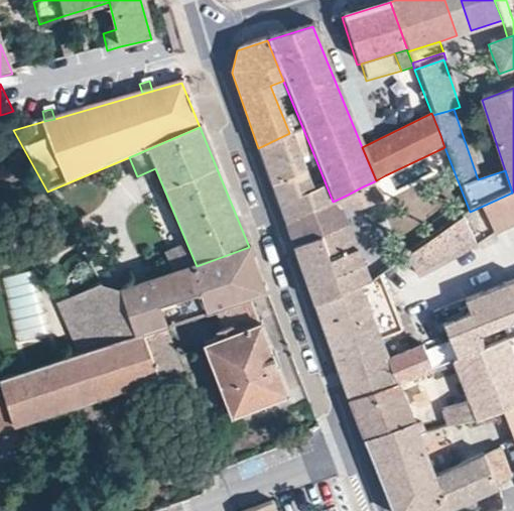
[(333,202),(327,186),(312,190),(299,157),(312,151),(302,127),(289,133),(258,148),(263,162),(285,222),(313,210),(324,206),(328,204),(333,202)]
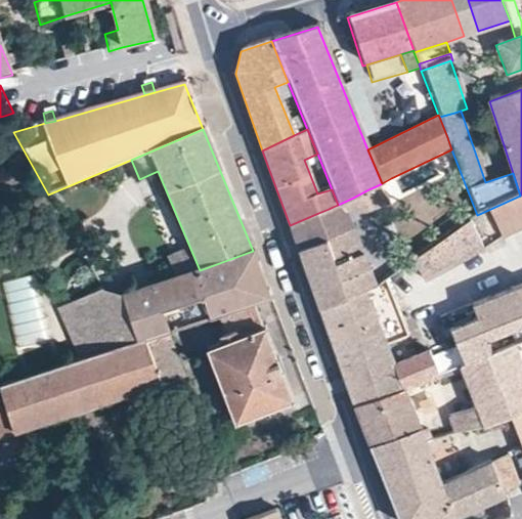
[(353,198),(338,205),(333,207),(329,209),(318,213),(290,225),(303,263),(319,310),(355,296),(363,293),(368,291),(374,288),(365,267),(364,264),(344,212),(364,212),(387,204),(376,186),(368,189),(353,198)]
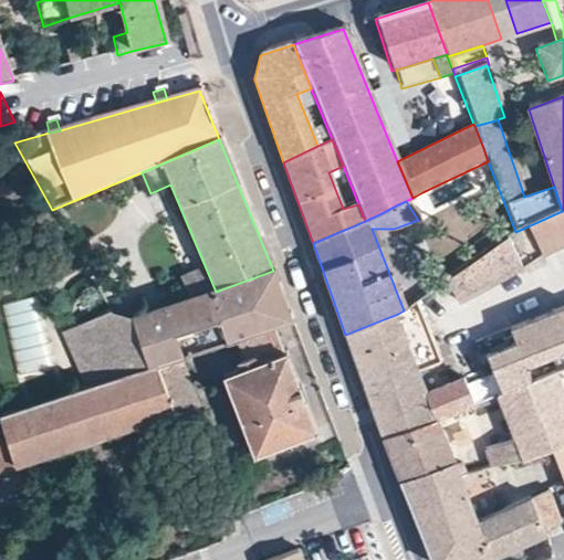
[(563,246),(563,209),(562,211),(525,228),(540,259),(563,246)]
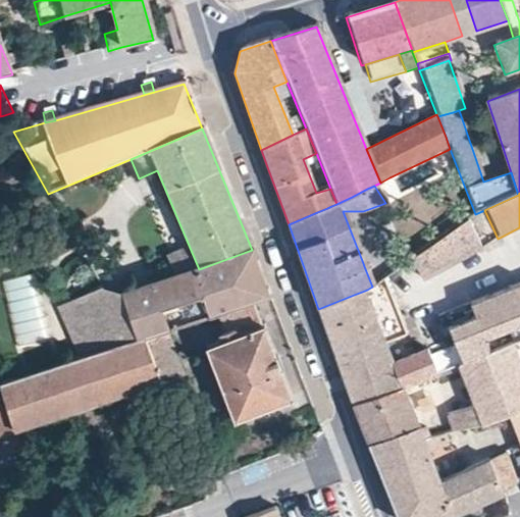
[(480,250),(466,220),(409,261),(420,281),(480,250)]
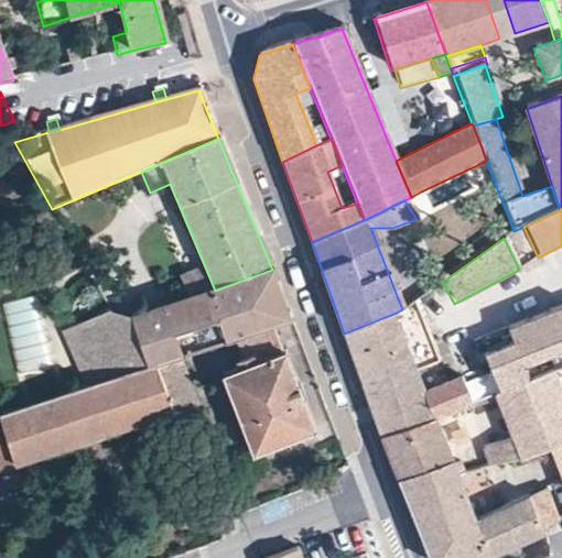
[(234,340),(270,328),(289,323),(273,282),(276,280),(272,270),(215,291),(131,318),(147,368),(177,358),(234,340)]
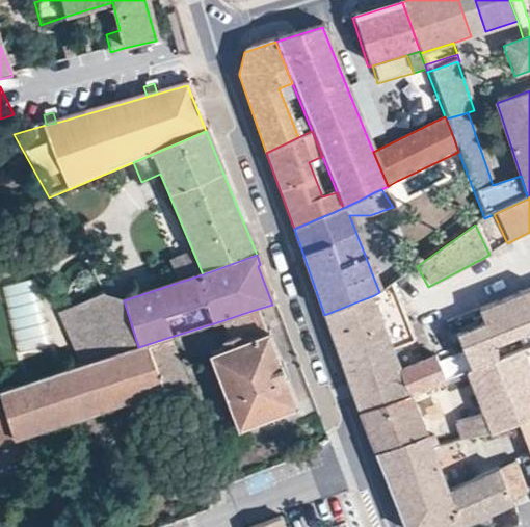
[(441,375),(434,361),(432,357),(398,372),(390,351),(414,342),(391,285),(379,292),(374,295),(369,297),(361,300),(324,315),(333,339),(359,414),(408,397),(444,383),(441,375)]
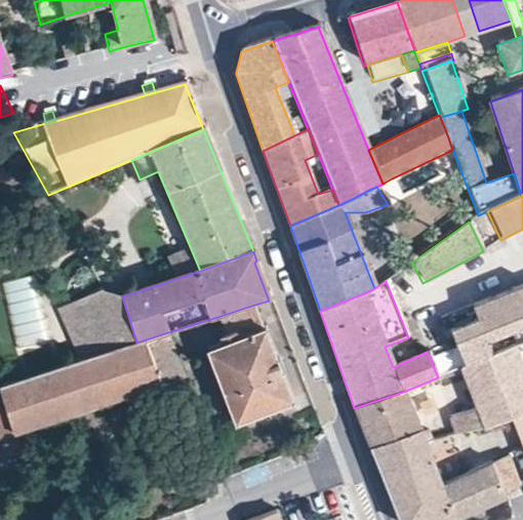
[(522,286),(510,292),(515,306),(511,308),(513,315),(510,316),(515,331),(522,327),(522,286)]
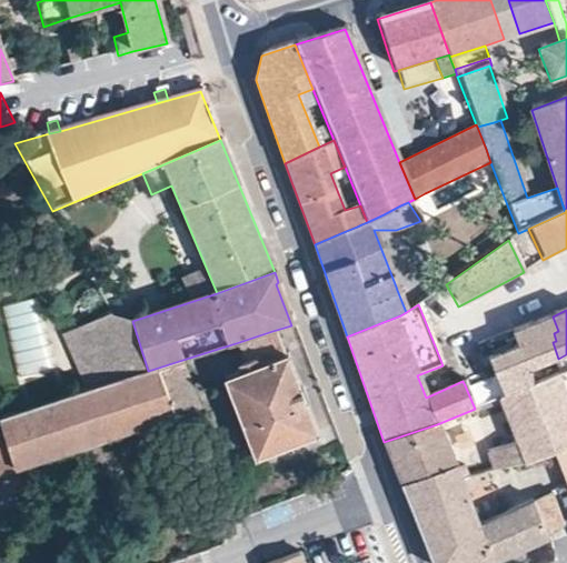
[(76,330),(100,388),(148,371),(132,321),(108,314),(107,314),(76,330)]
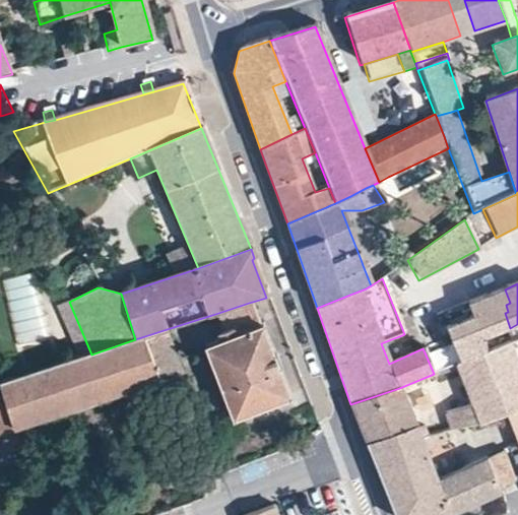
[(505,290),(483,297),(490,311),(494,309),(497,316),(500,315),(506,330),(510,328),(505,313),(508,312),(506,305),(510,303),(505,290)]
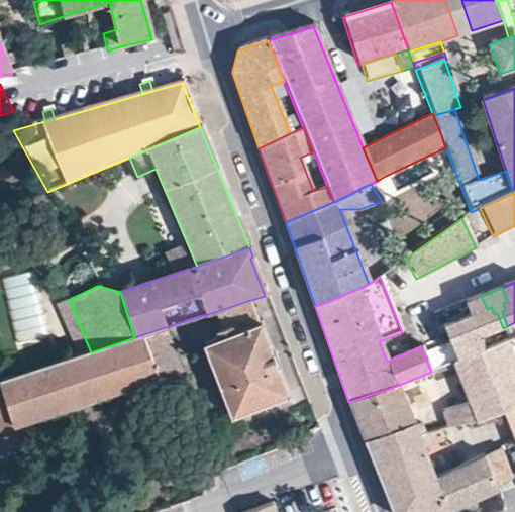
[(487,309),(481,295),(437,312),(442,326),(455,360),(475,352),(484,348),(479,336),(503,328),(497,313),(494,314),(491,307),(487,309)]
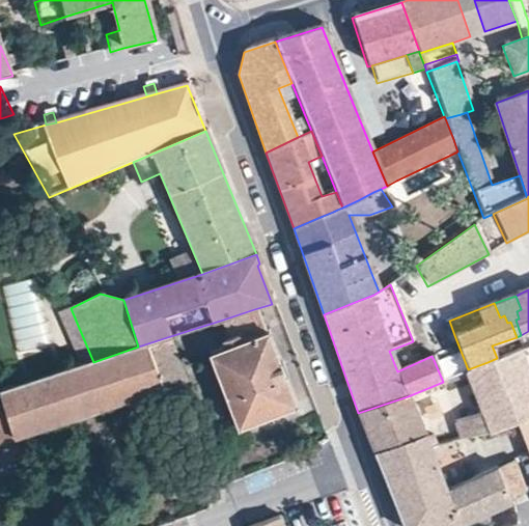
[(57,315),(78,366),(93,362),(71,308),(57,315)]
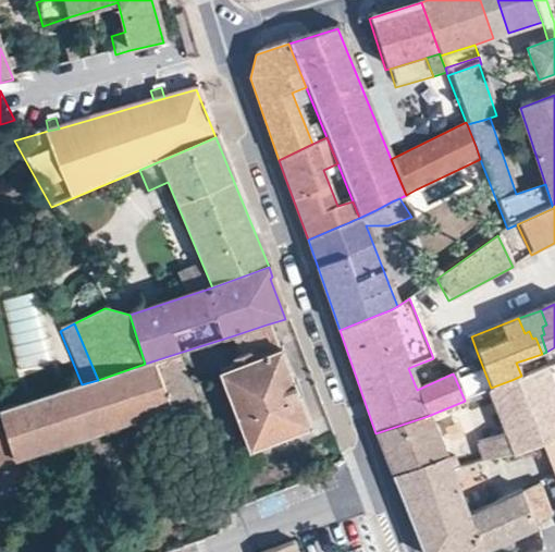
[(267,324),(231,336),(241,366),(220,373),(248,451),(309,427),(280,352),(278,352),(267,324)]
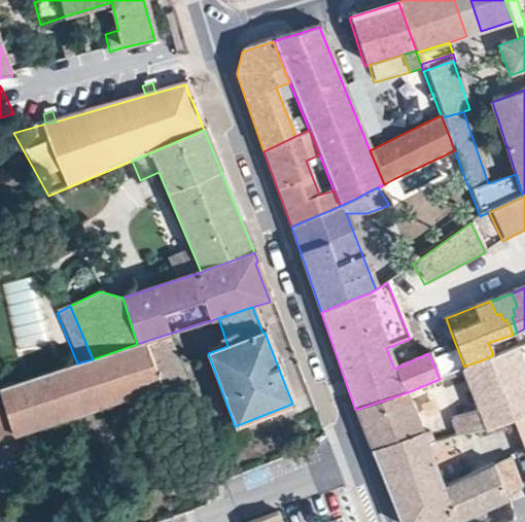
[(445,335),(451,333),(446,318),(440,320),(445,335)]
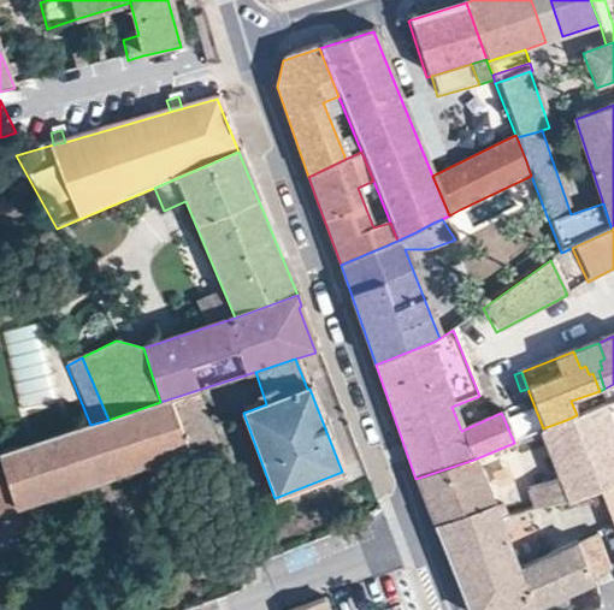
[(108,420),(90,425),(0,454),(0,514),(213,443),(194,391),(160,402),(108,420)]
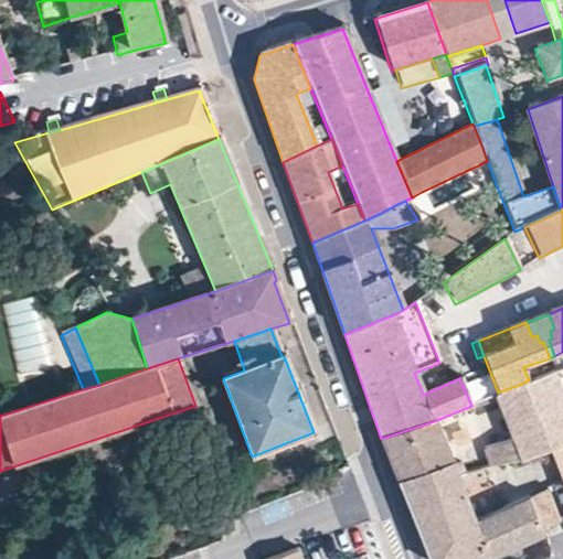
[(519,385),(498,393),(494,395),(495,396),(512,441),(481,452),(487,469),(499,466),(519,461),(548,449),(562,441),(562,401),(561,396),(555,384),(562,380),(562,367),(529,380),(519,385)]
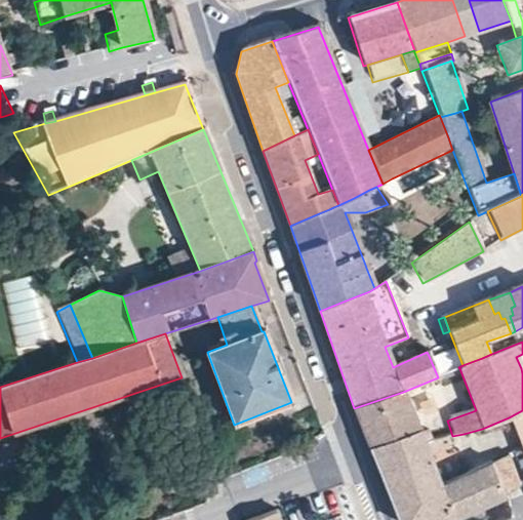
[(435,353),(429,356),(435,370),(441,367),(435,353)]
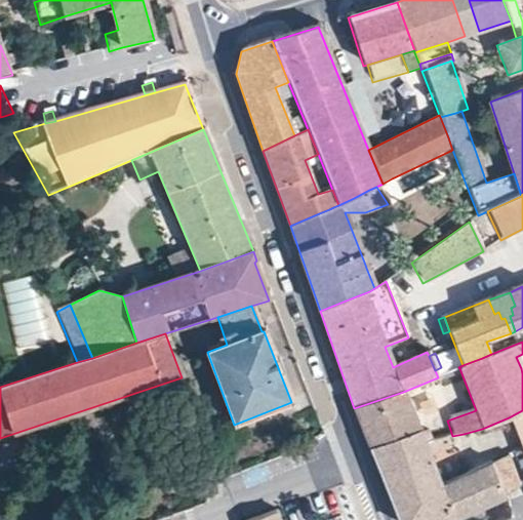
[(369,447),(419,430),(403,392),(354,408),(369,447)]
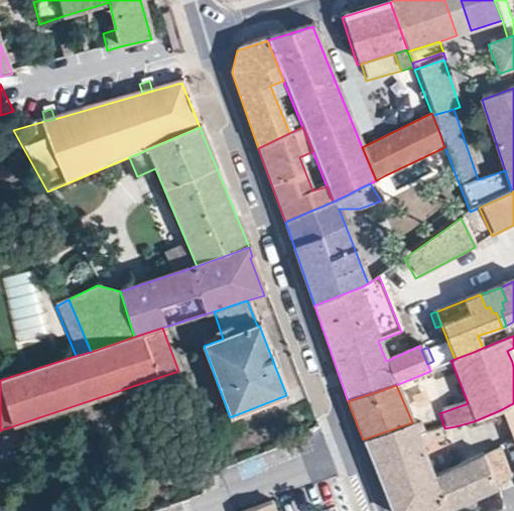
[(513,403),(500,410),(513,444),(513,403)]
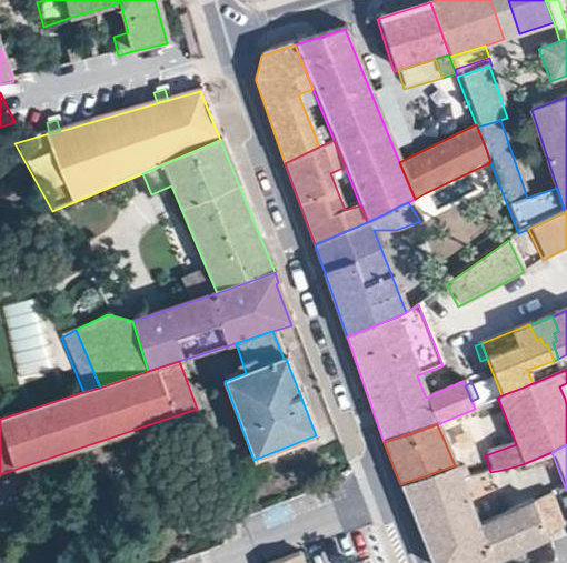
[(489,562),(477,528),(460,480),(455,465),(400,484),(403,489),(431,562),(489,562)]
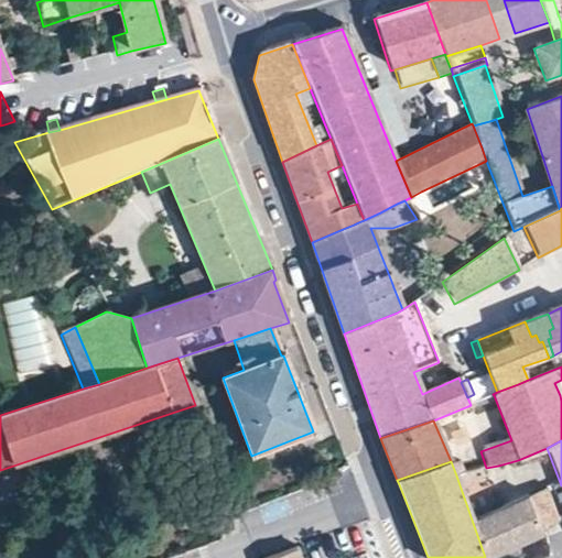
[(542,492),(528,499),(541,534),(550,527),(553,525),(557,524),(542,492)]
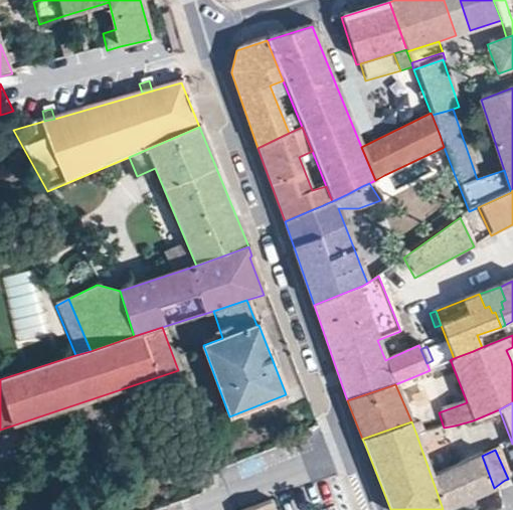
[(494,488),(482,456),(432,478),(443,509),(448,509),(494,488)]
